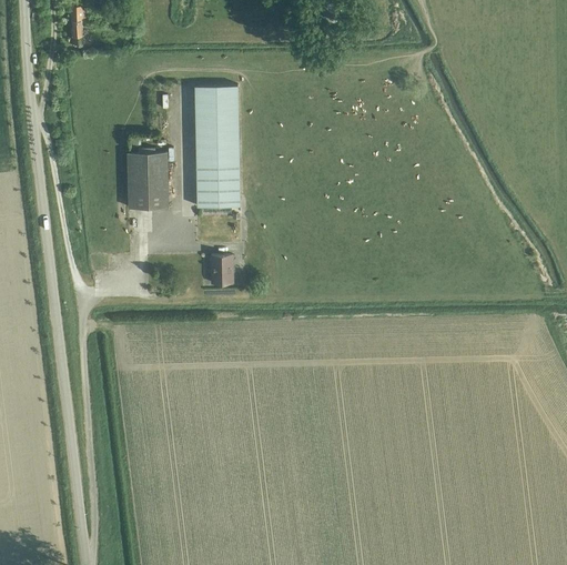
[(326,0),(331,8),(334,6),(338,14),(347,10),(342,1),(341,0),(326,0)]
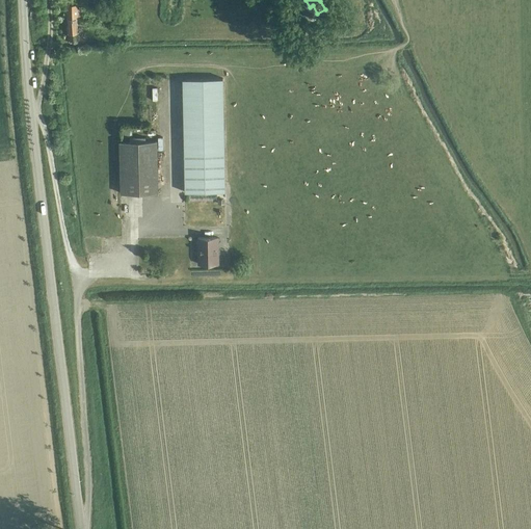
[(81,7),(67,7),(67,20),(68,20),(77,20),(82,20),(81,7)]
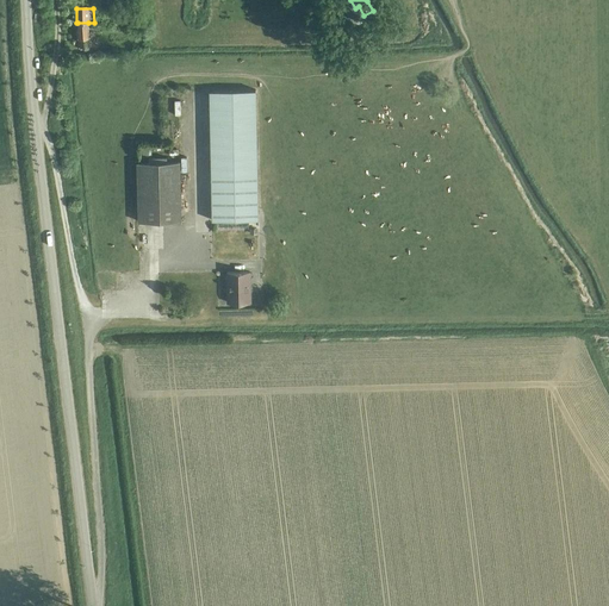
[(88,23),(78,23),(78,31),(78,50),(92,50),(91,39),(88,39),(88,31),(88,23)]
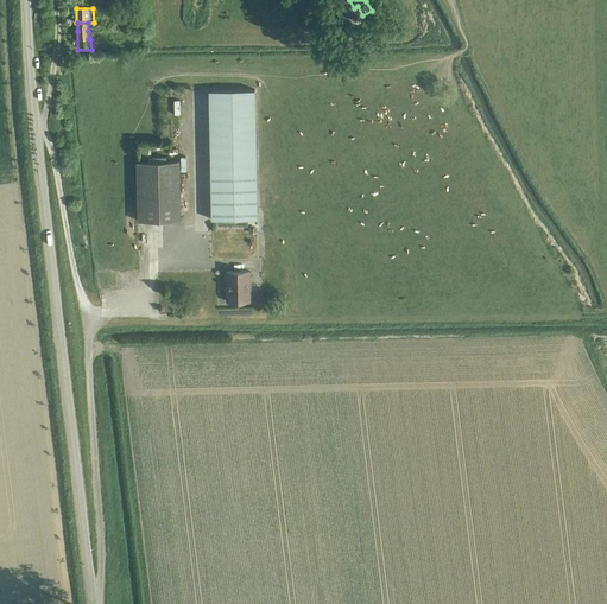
[(254,93),(208,94),(210,223),(257,222),(254,93)]
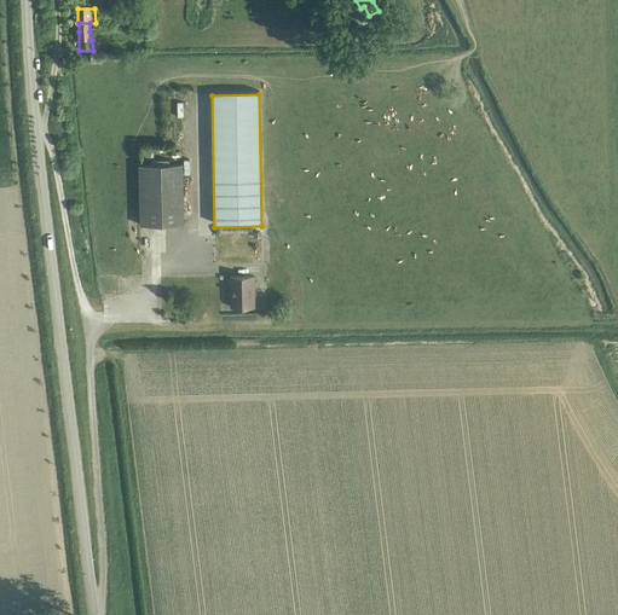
[(182,167),(138,168),(139,228),(183,228),(182,167)]
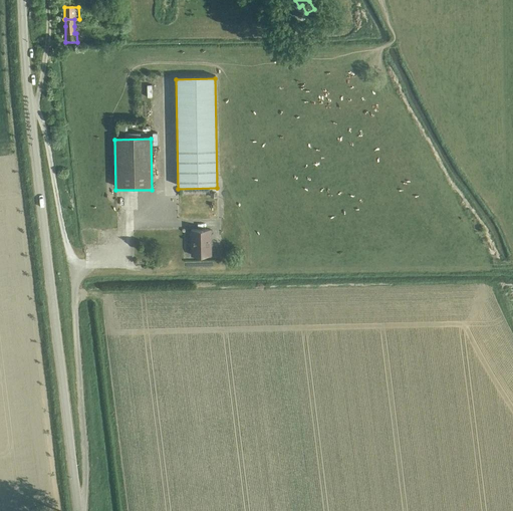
[(210,258),(210,232),(191,233),(191,243),(191,248),(191,258),(210,258)]
